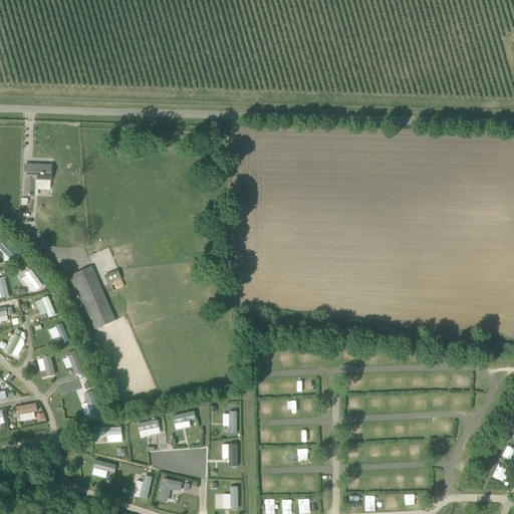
[(50,190),(50,181),(51,166),(25,165),(24,179),(26,179),(25,196),(38,196),(38,190),(50,190)]
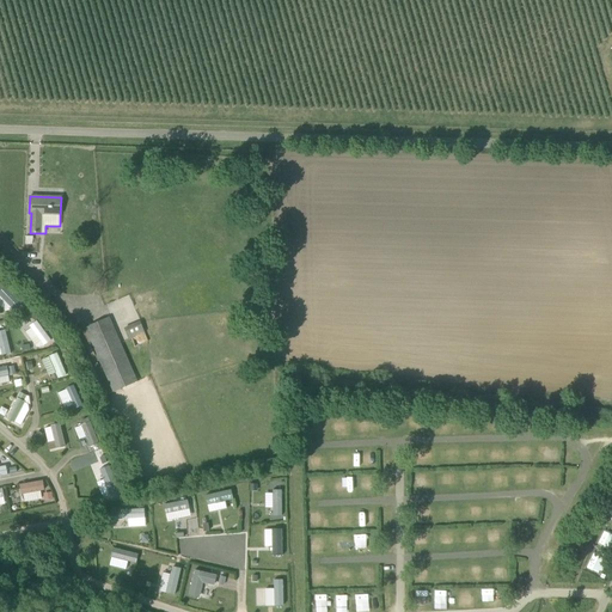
[(14,311),(20,305),(2,286),(0,288),(0,307),(5,312),(11,307),(14,311)]
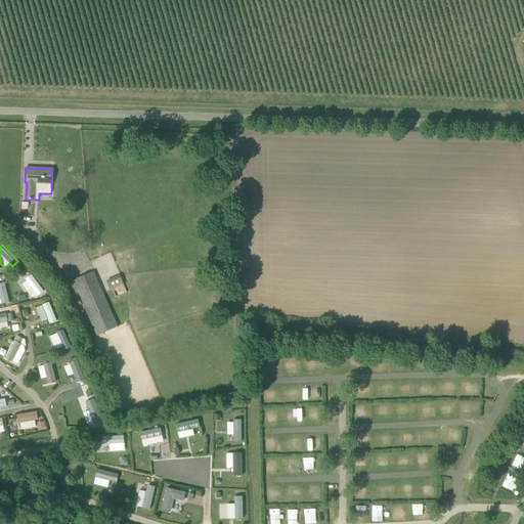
[(97,336),(118,326),(93,271),(74,280),(97,336)]
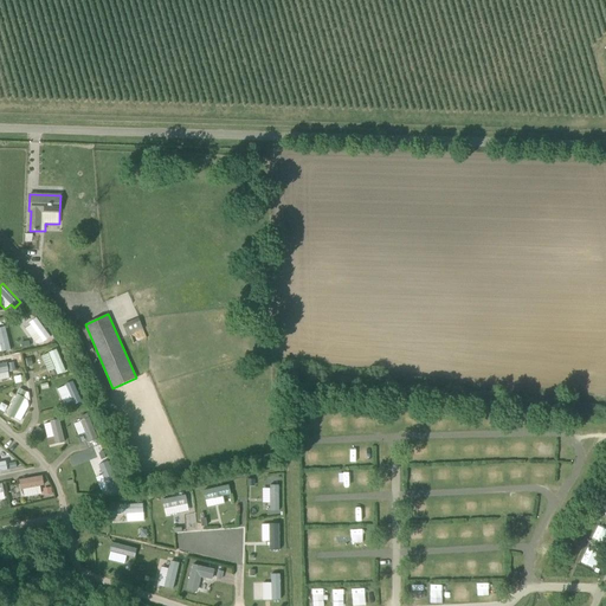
[(37,347),(50,337),(37,317),(23,327),(37,347)]
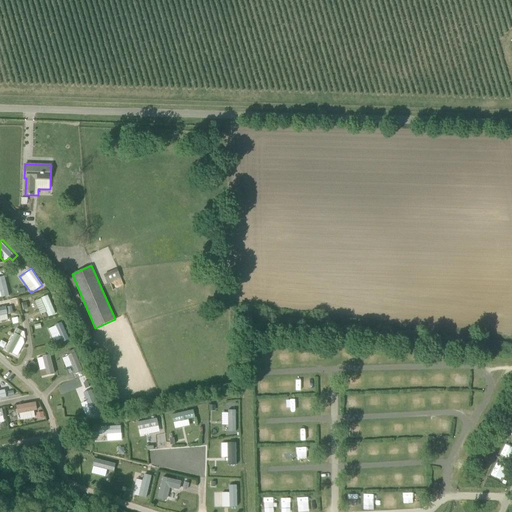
[(108,284),(121,278),(117,270),(104,275),(108,284)]
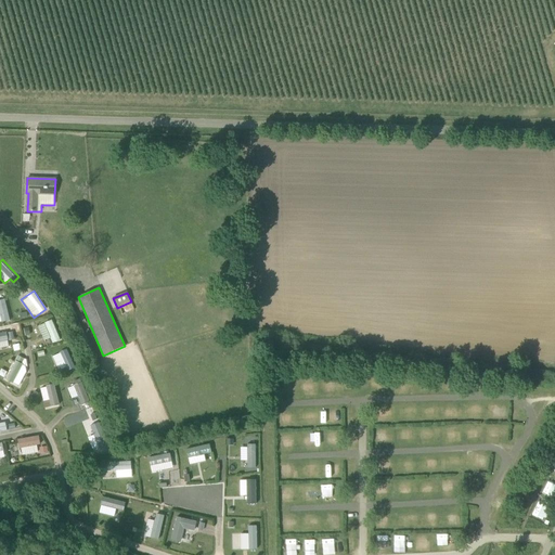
[(0,299),(0,321),(10,320),(4,298),(0,299)]
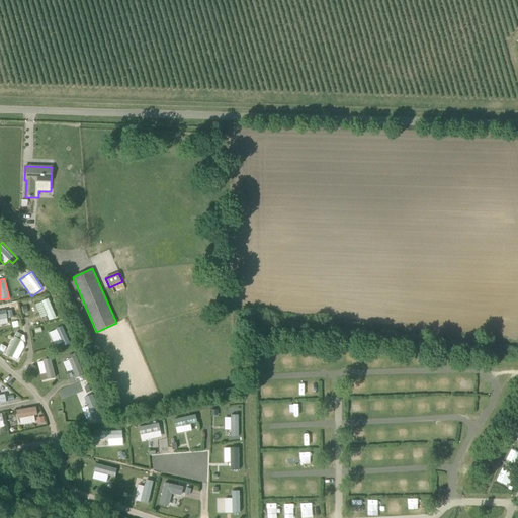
[(48,298),(34,304),(41,323),(56,318),(48,298)]
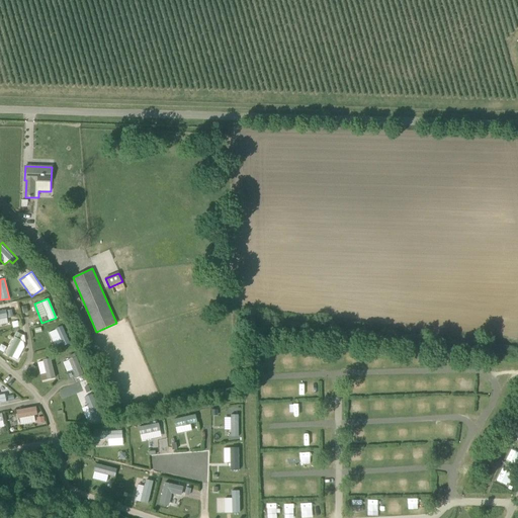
[(6,318),(13,316),(10,308),(0,310),(0,324),(7,323),(6,318)]
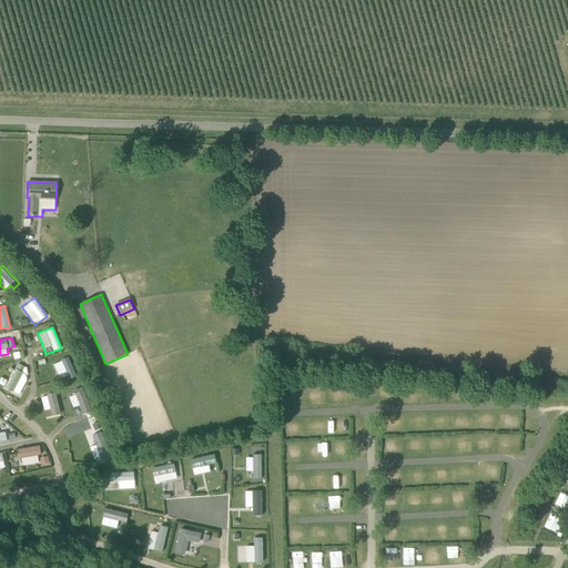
[(68,357),(52,364),(58,378),(67,375),(68,379),(75,376),(68,357)]
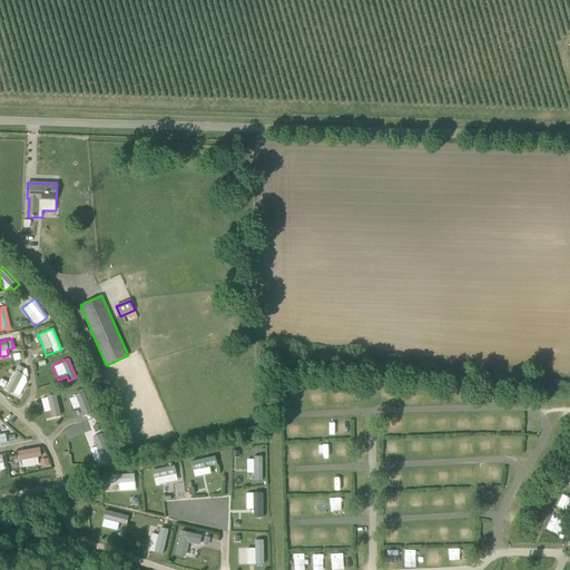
[(3,390),(18,396),(28,377),(13,370),(3,390)]
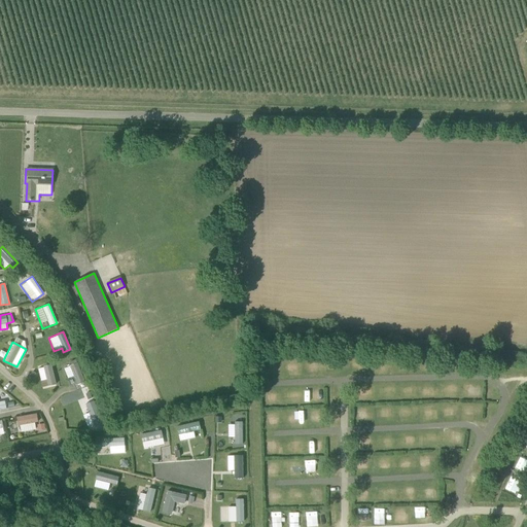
[(71,386),(83,381),(75,362),(64,367),(71,386)]
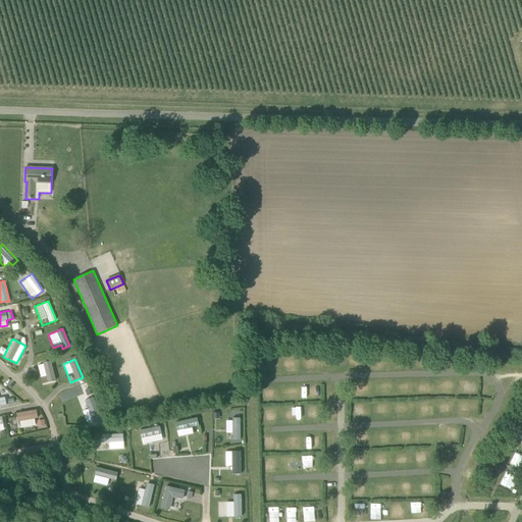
[(36,364),(42,383),(55,379),(49,360),(36,364)]
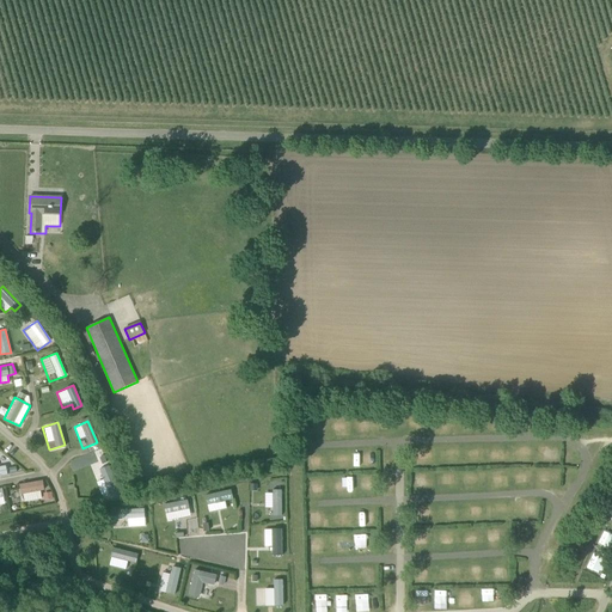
[(93,458),(103,481),(97,483),(101,493),(116,485),(103,454),(93,458)]
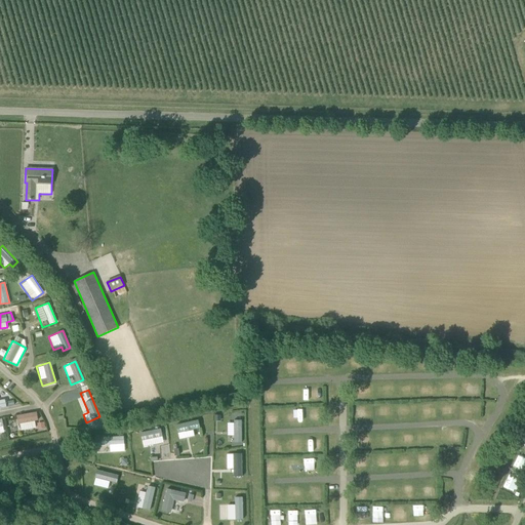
[(35,428),(33,420),(37,419),(35,410),(14,416),(18,432),(35,428)]
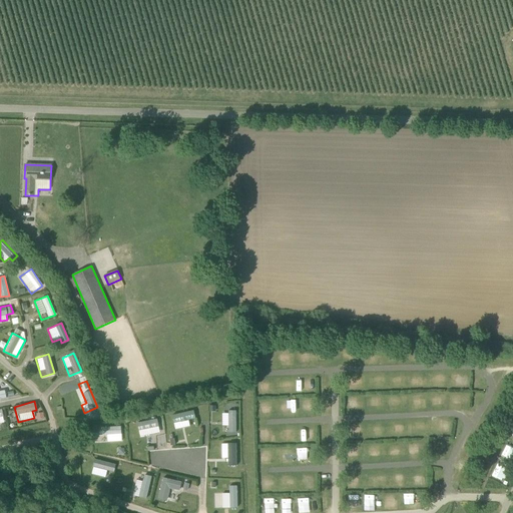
[(226,432),(235,432),(236,410),(226,410),(226,419),(220,419),(220,426),(227,426),(226,432)]
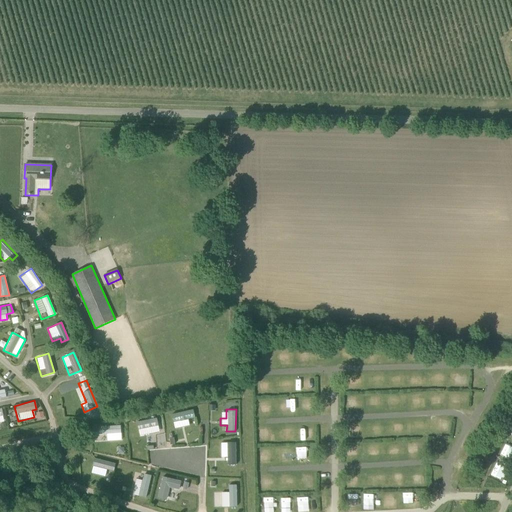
[(170,412),(172,428),(188,426),(188,419),(194,418),(193,410),(170,412)]
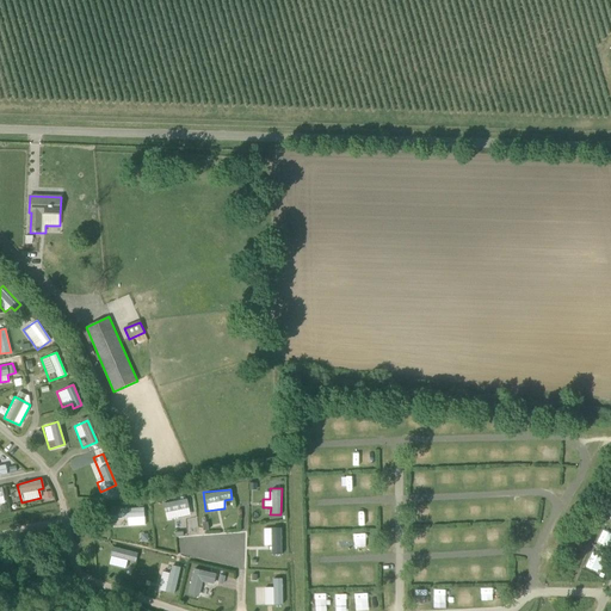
[(165,519),(190,514),(187,498),(161,503),(165,519)]
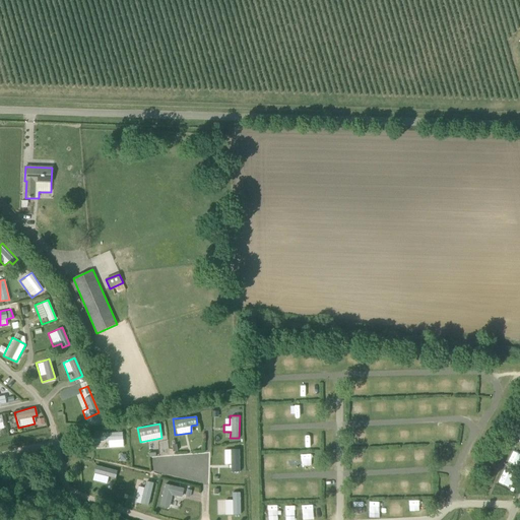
[(122,432),(99,433),(99,441),(123,440),(122,432)]
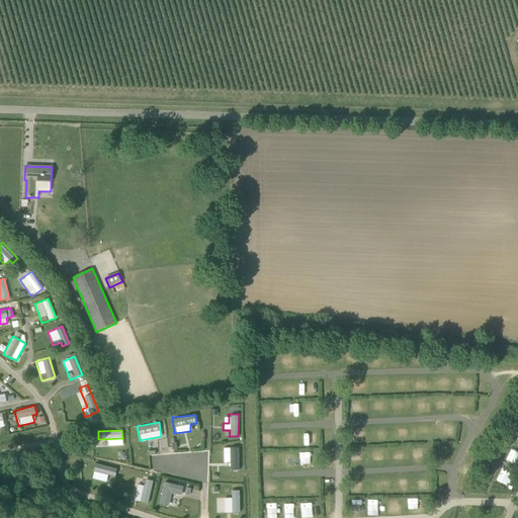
[(239,470),(238,447),(222,447),(223,462),(228,462),(228,470),(239,470)]
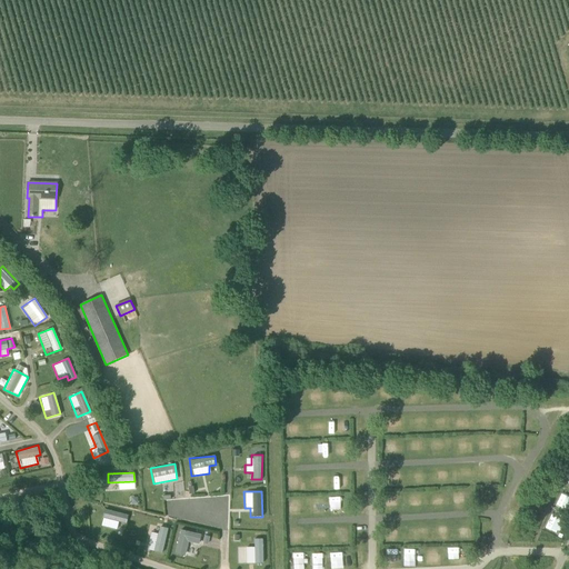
[(560,493),(555,506),(561,510),(568,498),(560,493)]
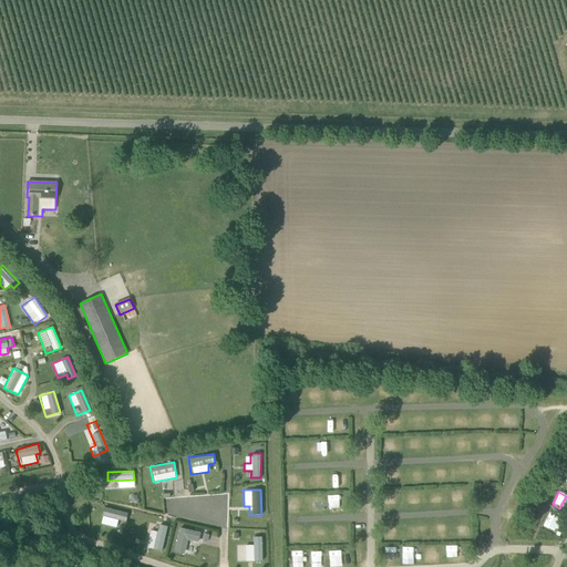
[(103,506),(100,515),(125,523),(127,513),(103,506)]
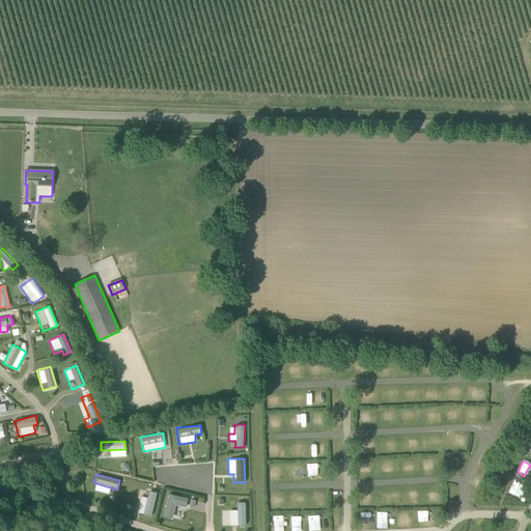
[(137,513),(152,515),(155,493),(145,492),(145,497),(138,496),(137,513)]
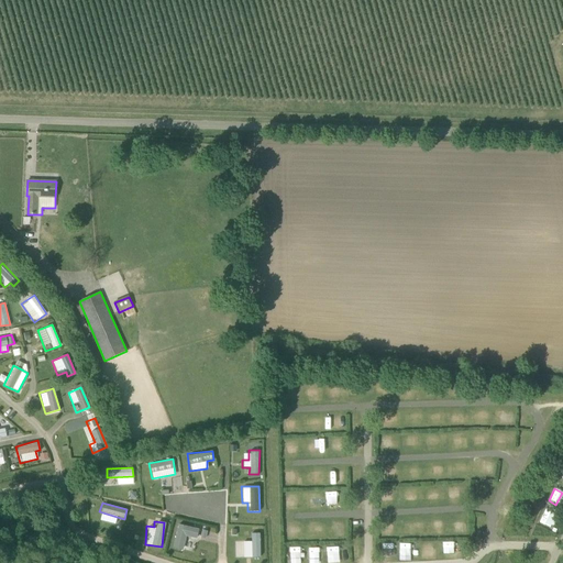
[(172,548),(181,550),(184,537),(195,538),(196,528),(175,525),(172,548)]
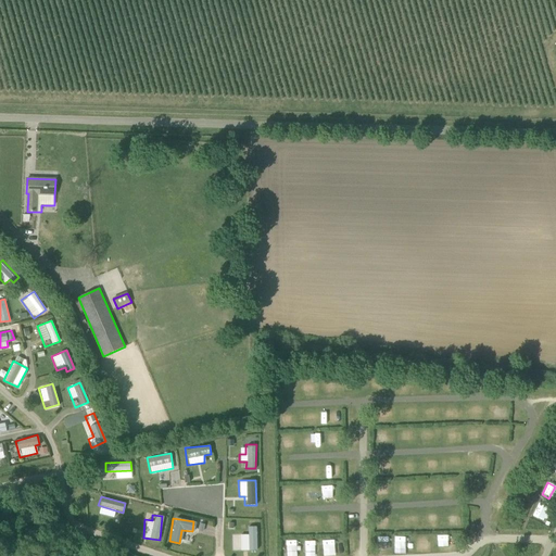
[(257,550),(256,526),(245,526),(247,533),(238,533),(239,551),(257,550)]
